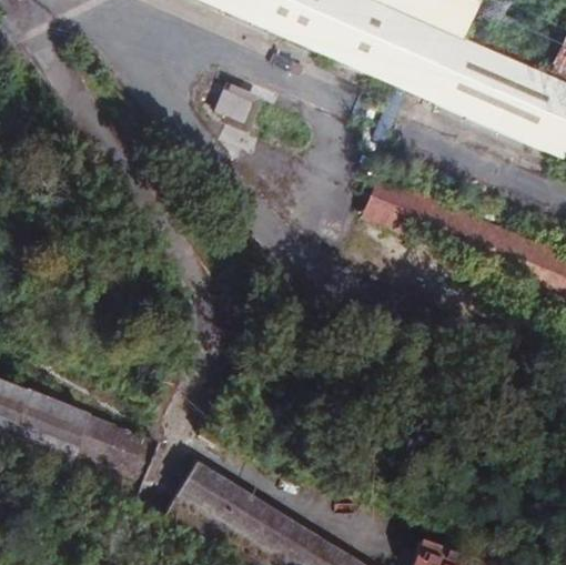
[(198,0),(563,160),(565,153),(565,84),(547,77),(465,40),(375,0),(198,0)]
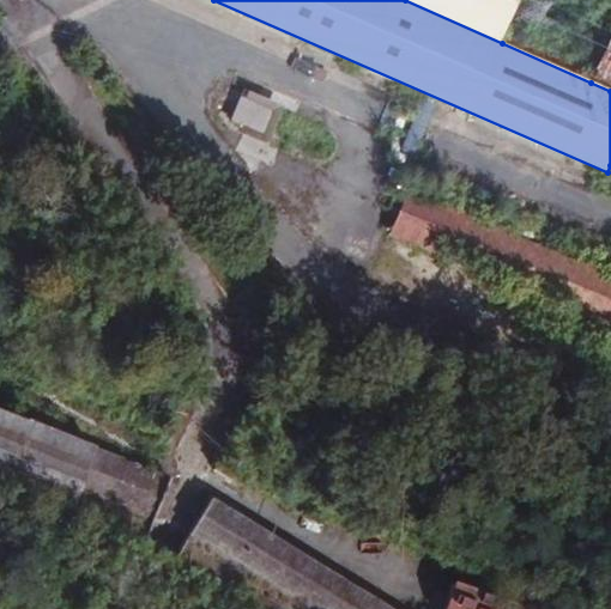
[(405,0),(502,43),(520,0),(405,0)]
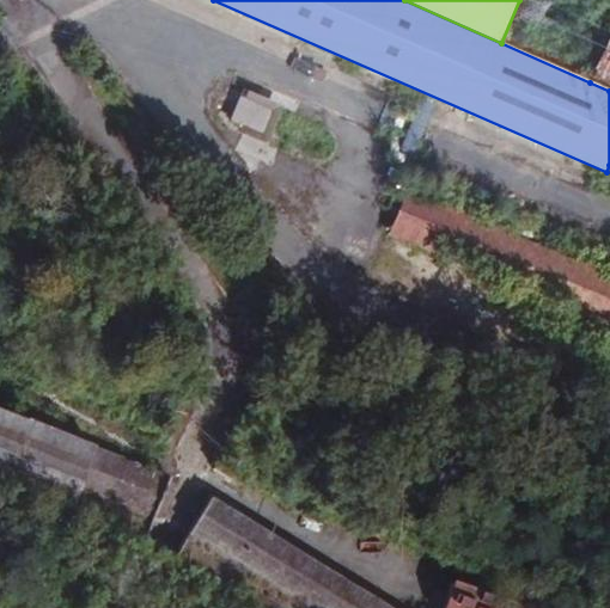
[(609,38),(590,83),(609,91),(609,38)]
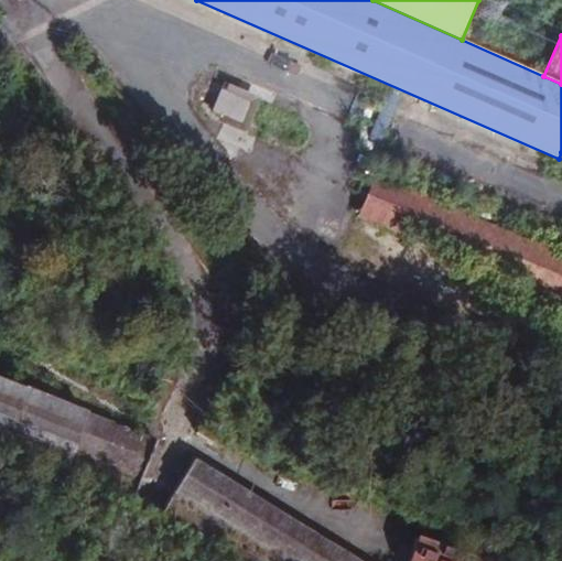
[(222,87),(212,110),(247,125),(245,128),(301,151),(312,123),(222,87)]
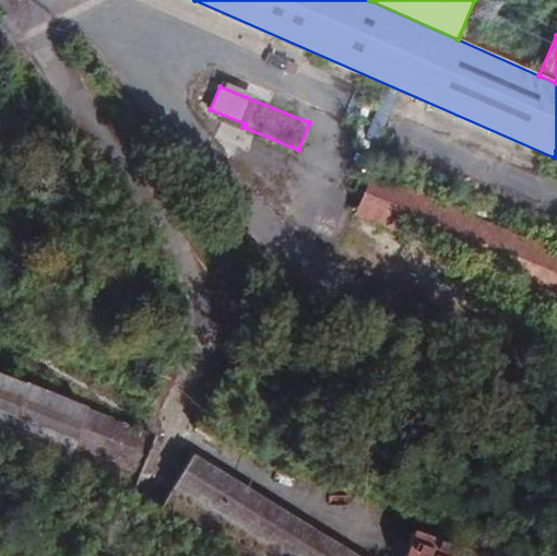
[(526,238),(369,174),(356,212),(556,295),(556,234),(532,225),(526,238)]
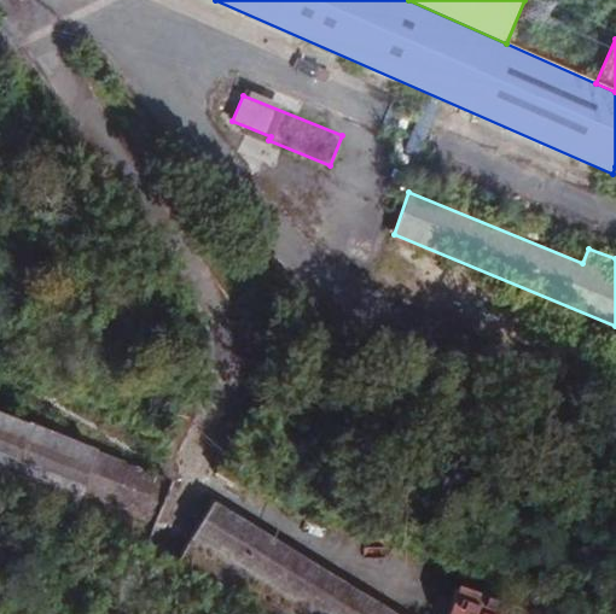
[(0,466),(155,525),(173,478),(0,410),(0,466)]
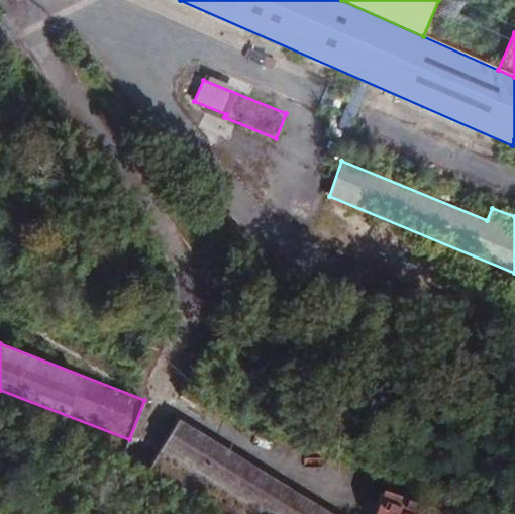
[(247,513),(334,513),(180,417),(157,456),(247,513)]
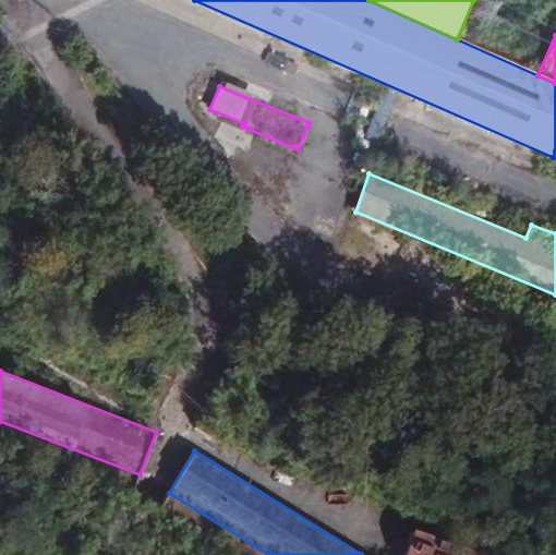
[(405,554),(448,554),(454,538),(412,527),(405,554)]
